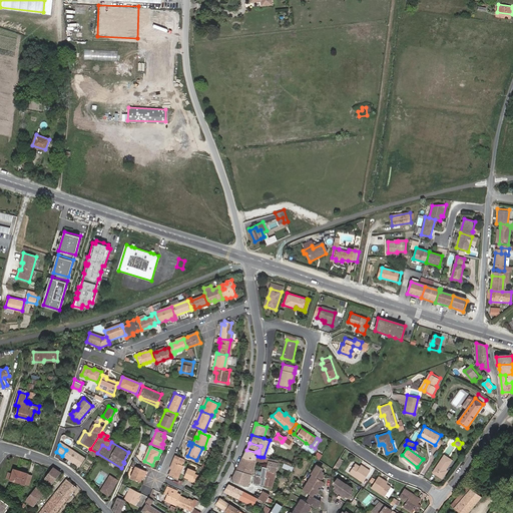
[(66,450),(62,456),(80,467),(85,459),(70,449),(66,450)]
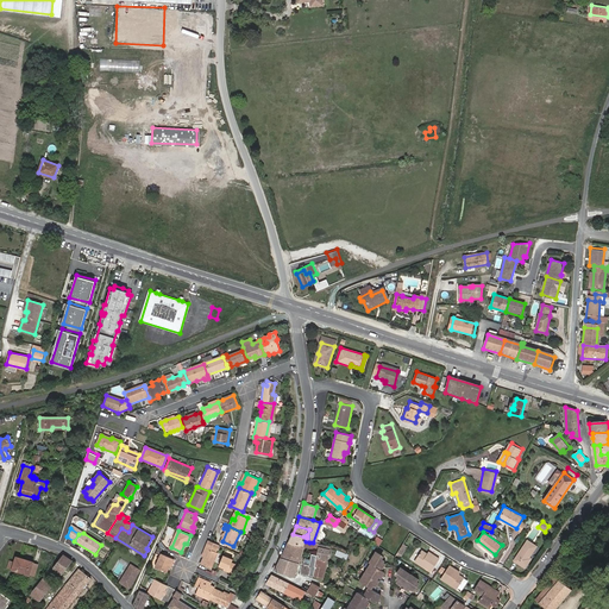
[(293,534),(292,534),(288,542),(305,546),(305,545),(306,541),(302,540),(303,537),(293,534)]
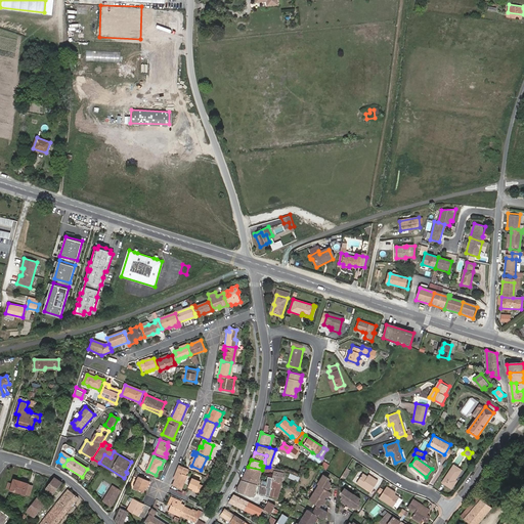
[(462,470),(453,464),(442,481),(452,488),(457,481),(455,479),(462,470)]
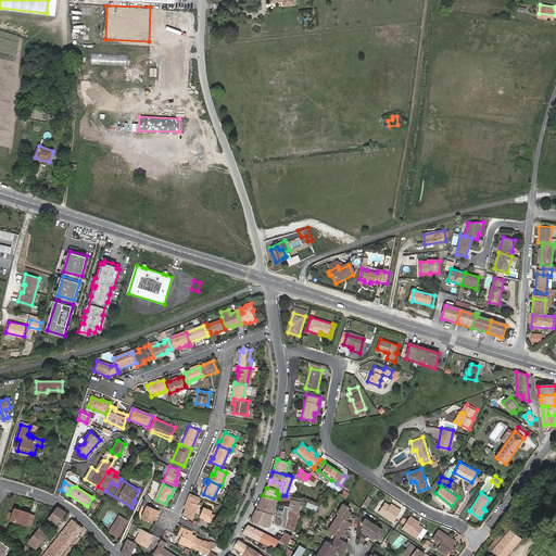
[(189,501),(186,508),(184,515),(192,518),(198,505),(197,504),(200,497),(191,493),(188,501),(189,501)]
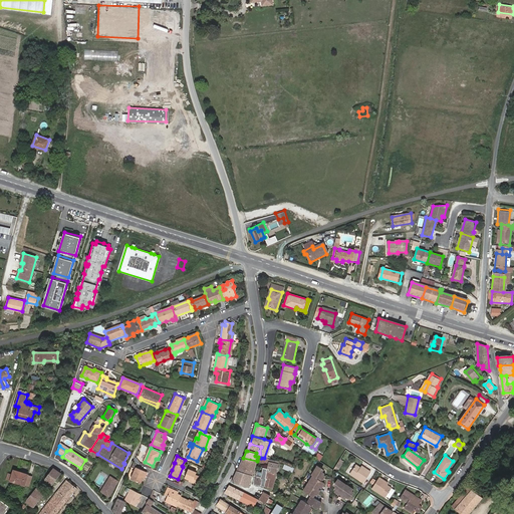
[(255,466),(257,462),(257,461),(243,458),(237,470),(253,474),(255,466)]
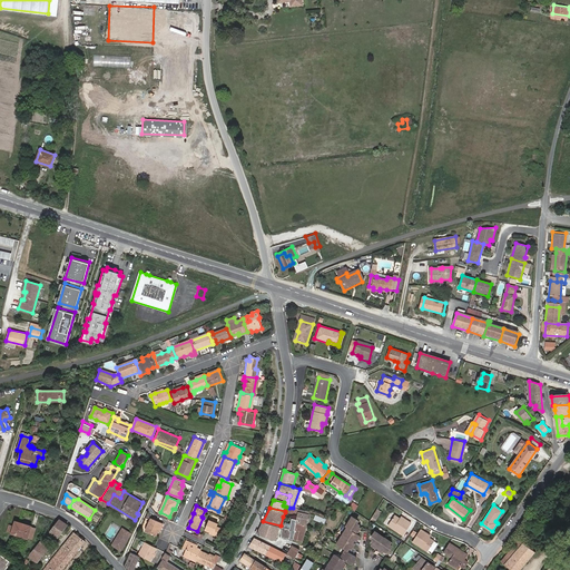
[(315,514),(313,519),(324,523),(326,519),(315,514)]
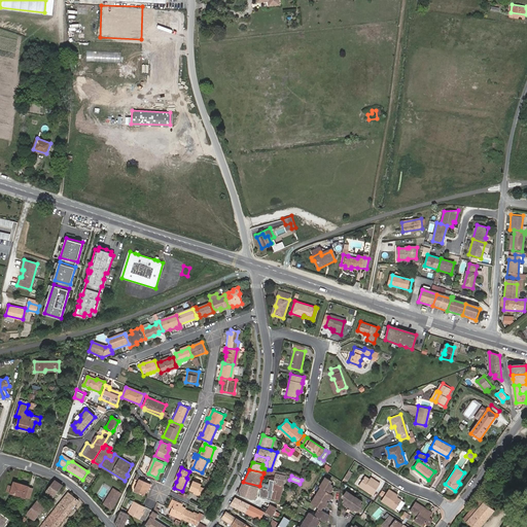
[(373,481),(371,480),(366,477),(359,486),(374,495),(381,484),(374,479),(373,481)]
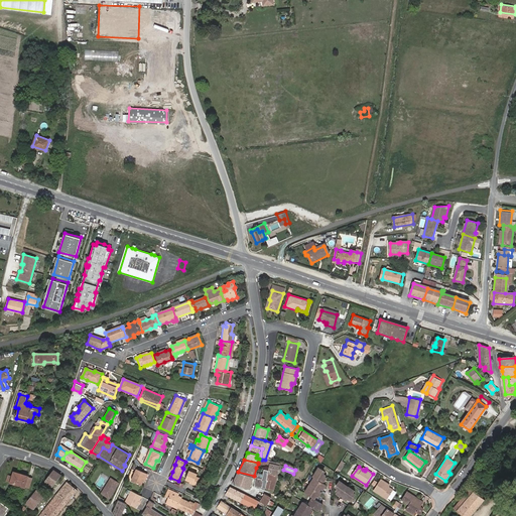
[(324,471),(319,468),(313,477),(314,478),(304,493),(312,498),(314,499),(316,496),(317,496),(320,492),(319,491),(321,488),(324,489),(326,485),(323,483),(325,481),(323,480),(325,478),(326,477),(324,475),(325,473),(323,472),(324,471)]
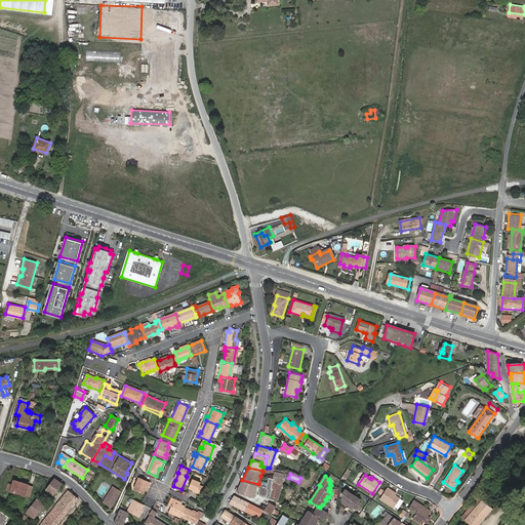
[(144,493),(146,489),(148,485),(149,486),(150,482),(138,478),(133,489),(144,493)]
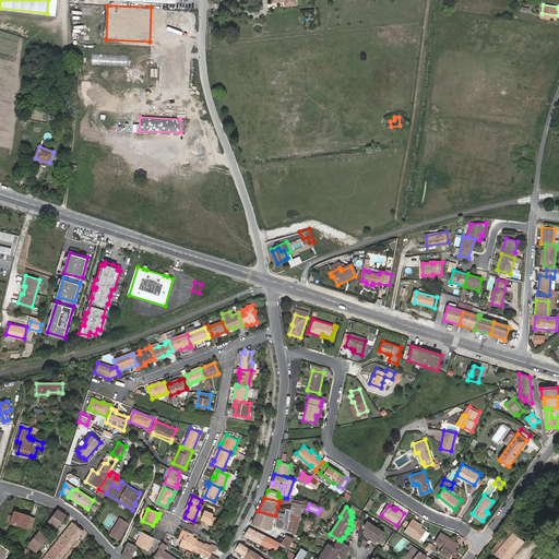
[(276,526),(287,528),(292,513),(290,510),(290,512),(281,509),(276,526)]
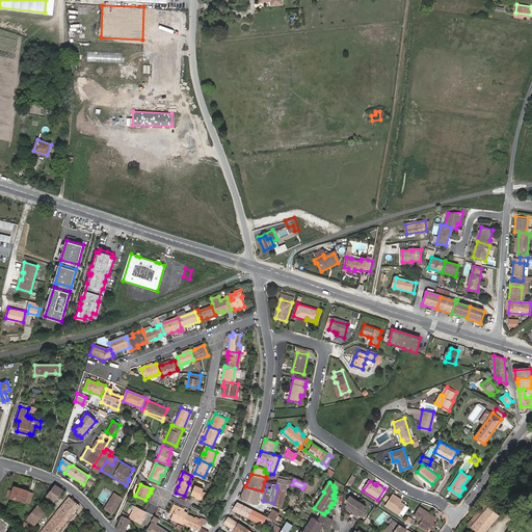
[(63,489),(56,485),(47,497),(54,502),(63,489)]
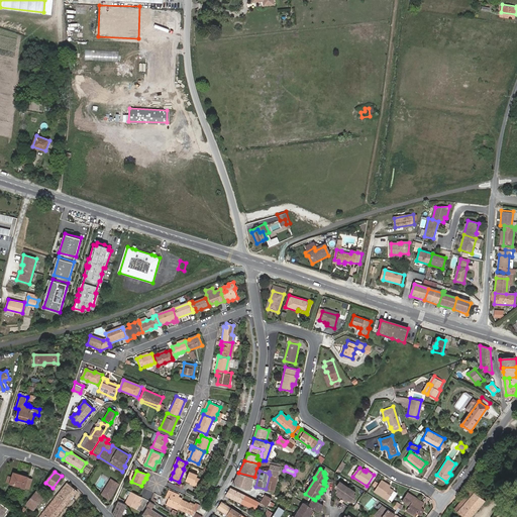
[(197,475),(190,472),(186,481),(191,483),(193,484),(193,485),(197,487),(200,479),(197,478),(197,475)]
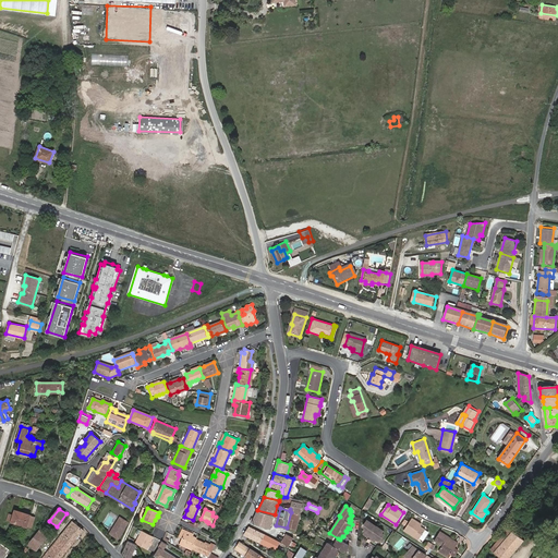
[(275,514),(257,510),(252,523),(269,529),(275,514)]
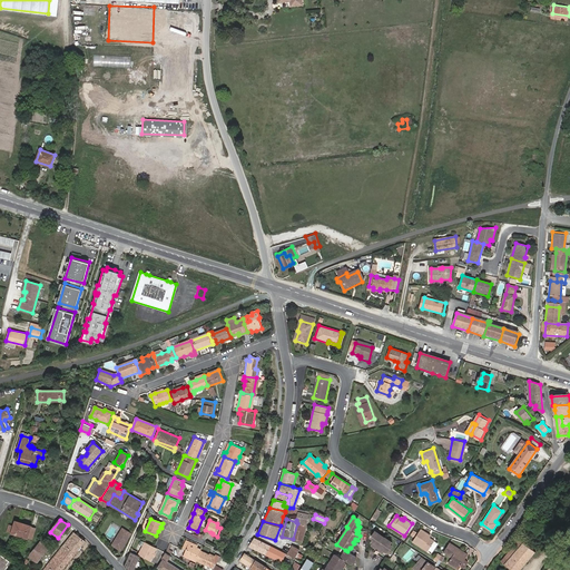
[(15,527),(12,533),(32,539),(33,534),(29,533),(31,527),(18,522),(16,527),(15,527)]
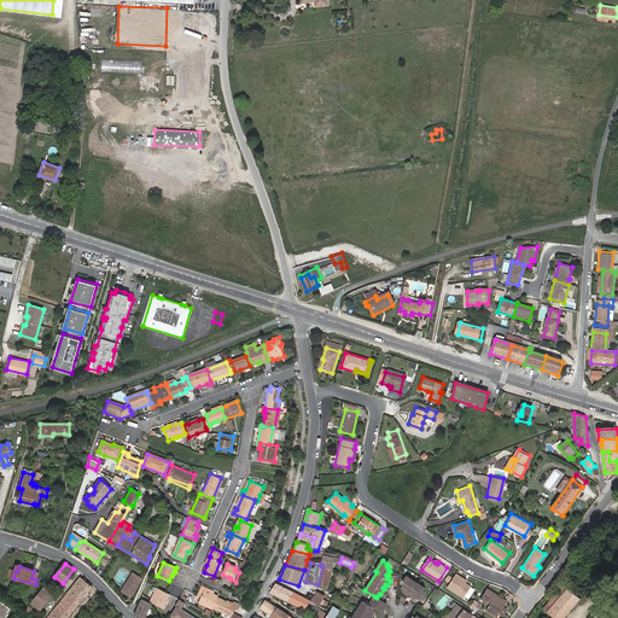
[(327,587),(332,569),(322,567),(318,584),(327,587)]
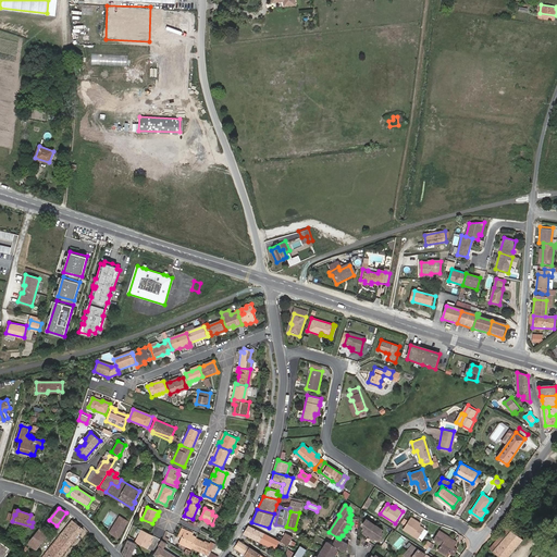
[(113,531),(120,519),(124,522),(125,520),(116,516),(108,532),(113,535),(115,532),(113,531)]
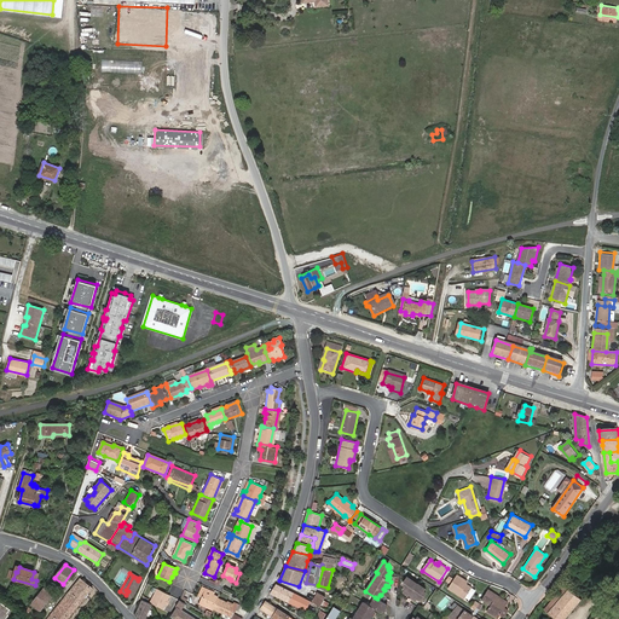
[(464,583),(466,582),(458,576),(449,589),(466,600),(467,599),(473,589),(468,585),(464,583)]
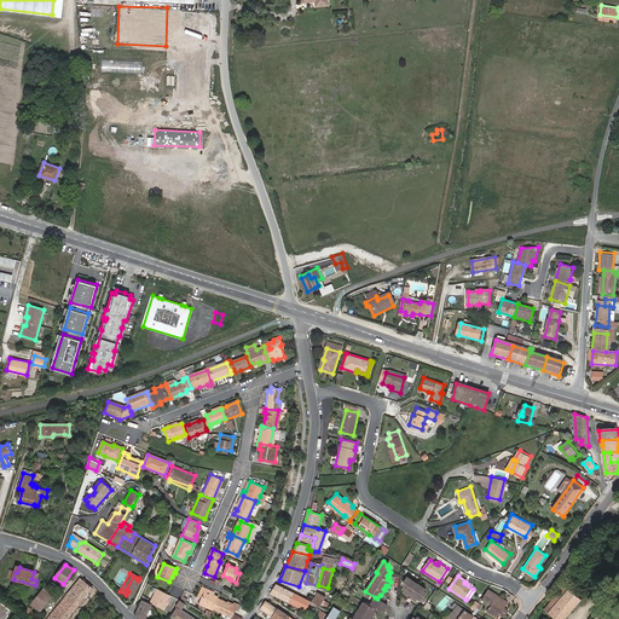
[(129,596),(138,580),(133,577),(126,590),(128,591),(126,595),(129,596)]
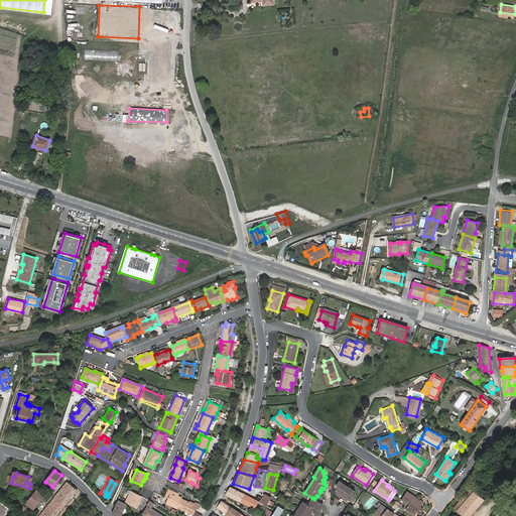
[(337,485),(335,487),(344,491),(347,486),(338,481),(336,484),(337,485)]
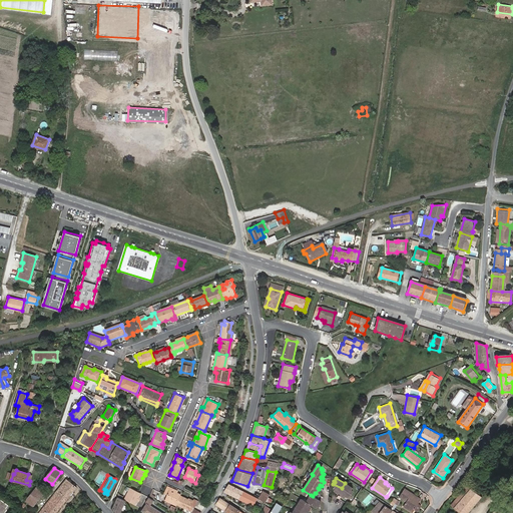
[(39,512),(55,512),(76,487),(67,480),(39,512)]
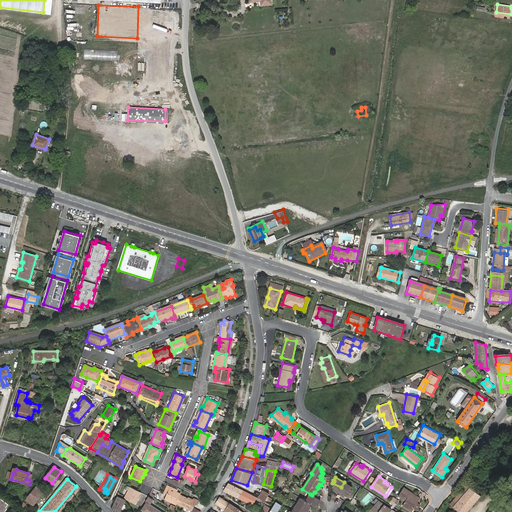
[(340,493),(343,494),(343,493),(347,496),(351,489),(349,488),(350,486),(344,482),(341,487),(342,488),(340,493)]
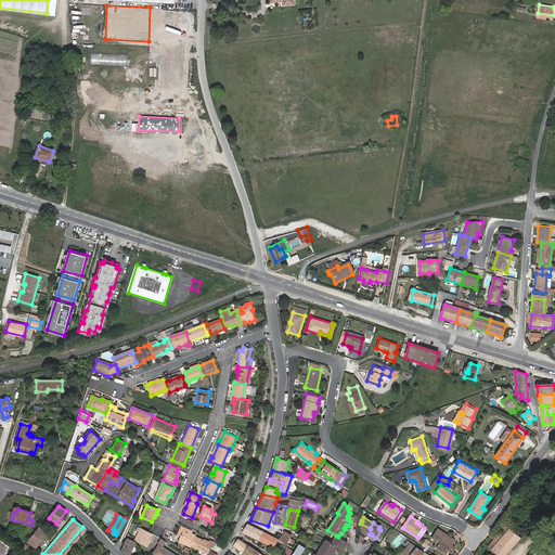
[(243,531),(260,540),(263,532),(247,524),(243,531)]
